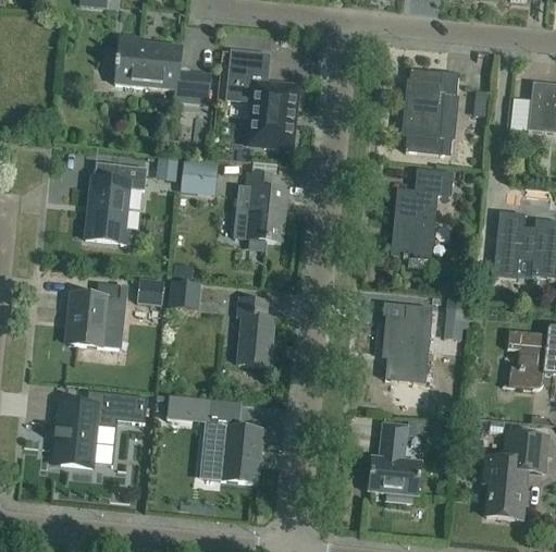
[(140,37),(118,35),(113,82),(173,88),(172,98),(207,101),(210,73),(177,70),(180,46),(140,41),(140,37)]
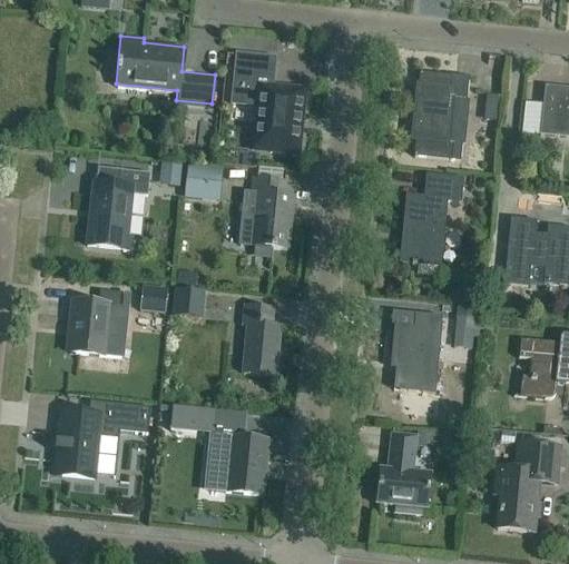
[(236,51),(233,82),(261,85),(254,145),(296,149),(303,88),(272,86),(275,55),(236,51)]
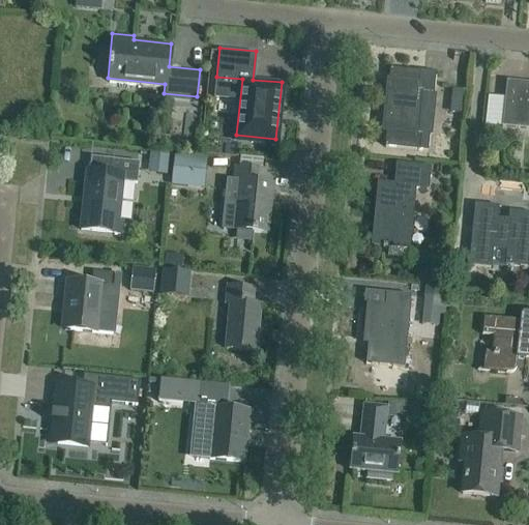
[(384,126),(386,126),(385,143),(429,146),(435,69),(391,64),(390,78),(388,78),(384,126)]
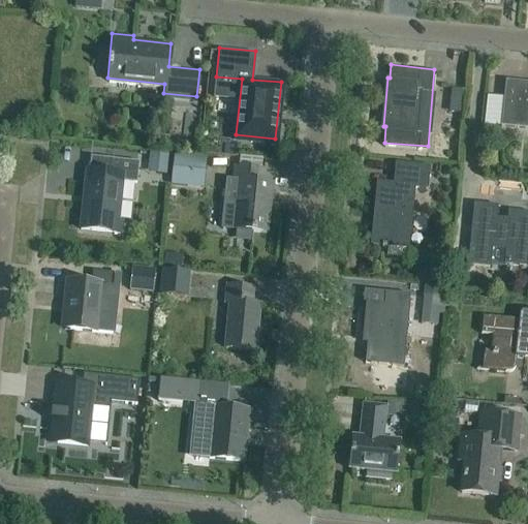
[(505,76),(500,122),(527,125),(527,84),(506,82),(506,76),(505,76)]
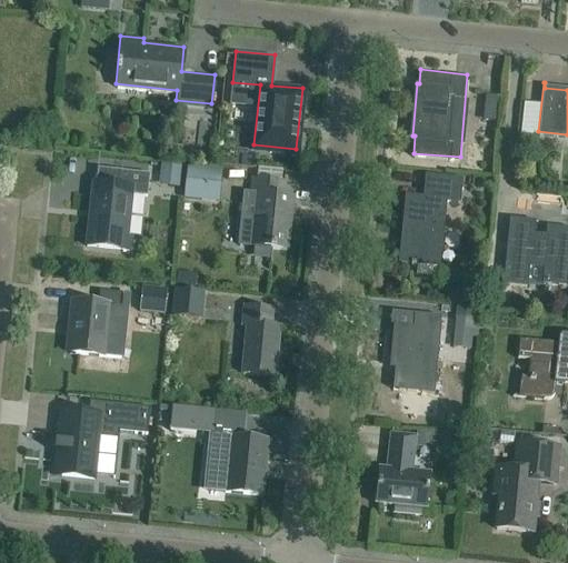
[(485,102),(498,103),(499,92),(486,91),(485,102)]
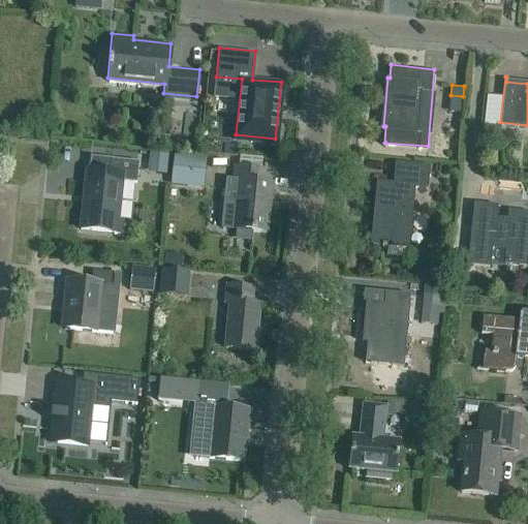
[(150,159),(167,160),(168,150),(151,148),(150,159)]
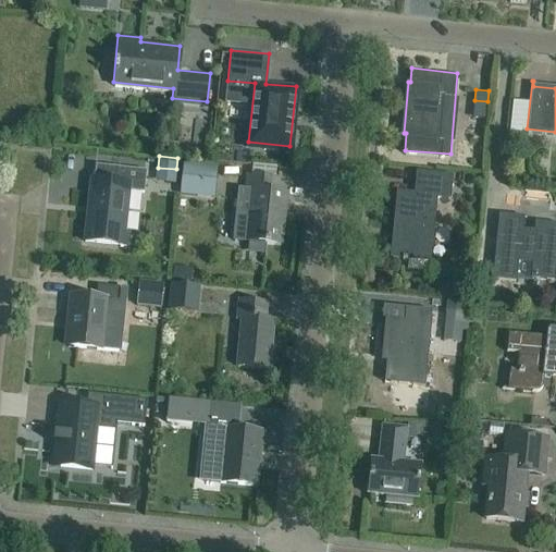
[(184,158),(183,175),(218,179),(219,162),(184,158)]
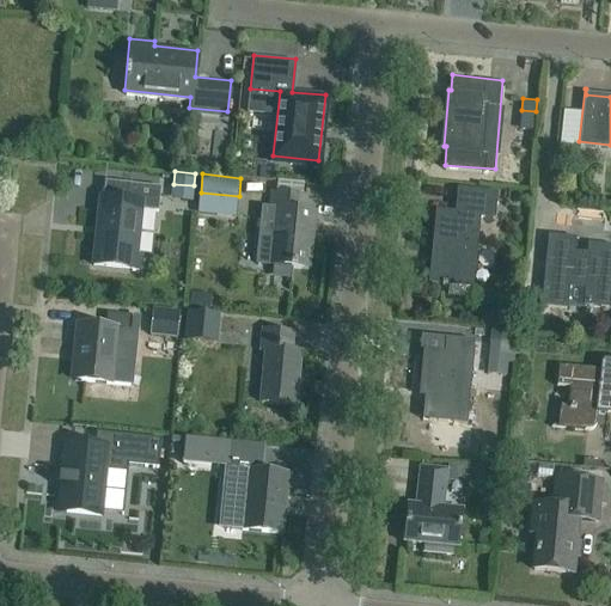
[(98,220),(101,220),(98,250),(96,250),(95,262),(140,265),(141,253),(136,253),(141,206),(159,208),(162,183),(129,181),(128,197),(101,195),(98,220)]
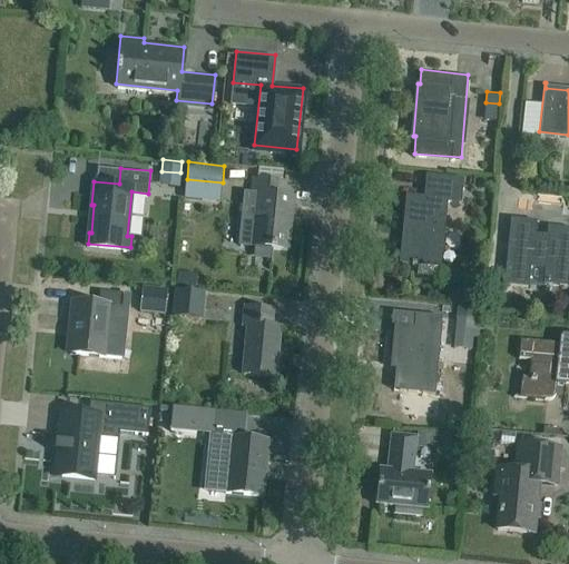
[(400,259),(440,264),(447,197),(460,199),(462,174),(428,170),(424,195),(406,193),(400,259)]
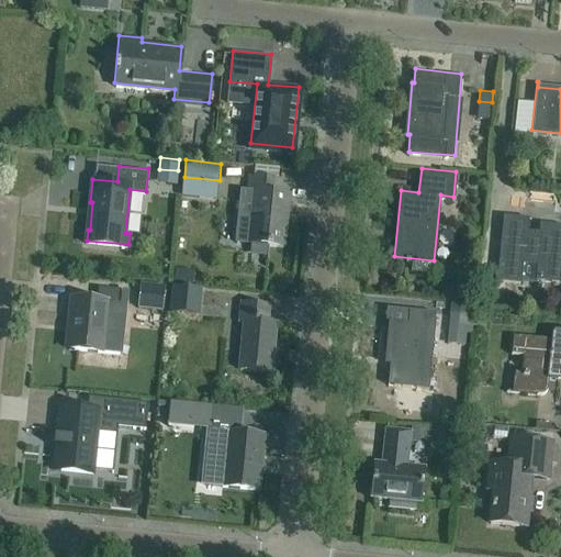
[(250,241),(283,244),(289,191),(279,190),(280,177),(249,174),(248,188),(256,189),(250,241)]
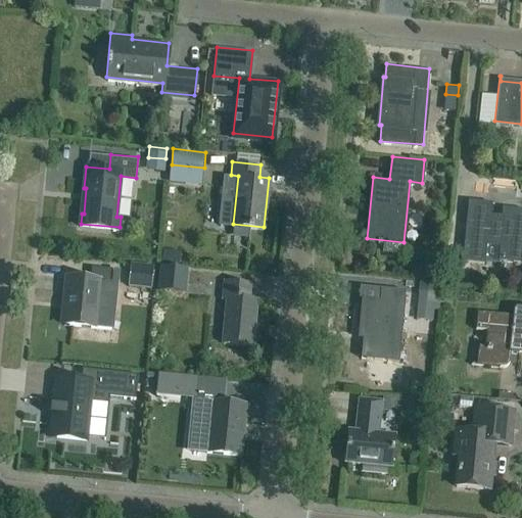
[(488,200),(469,198),(463,257),(484,260),(486,238),(503,239),(501,256),(520,259),(521,243),(521,206),(504,205),(503,215),(486,214),(488,200)]
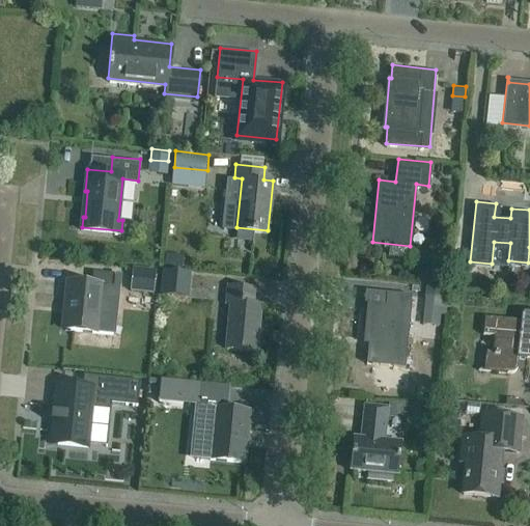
[(183,265),(184,253),(166,250),(164,263),(183,265)]
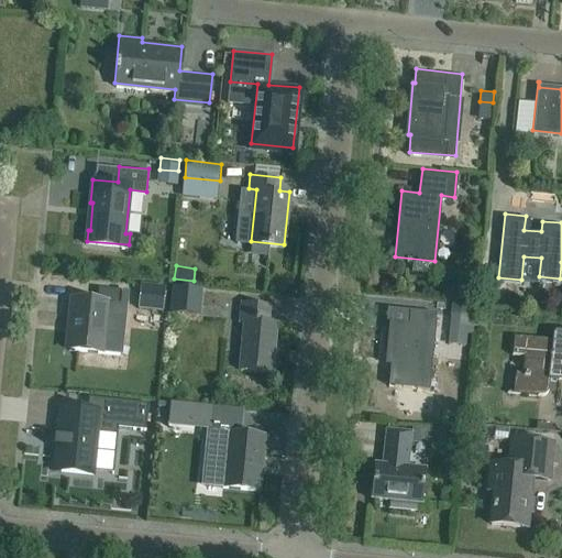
[(139,305),(163,308),(166,283),(141,281),(139,305)]
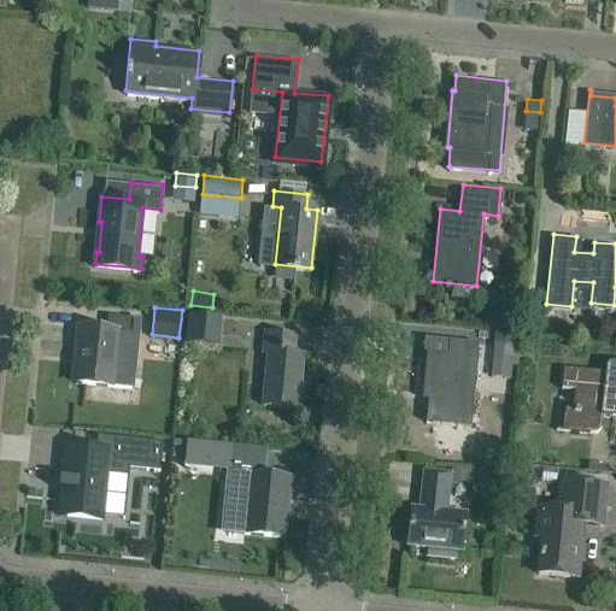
[(222,313),(187,310),(185,338),(218,341),(222,313)]
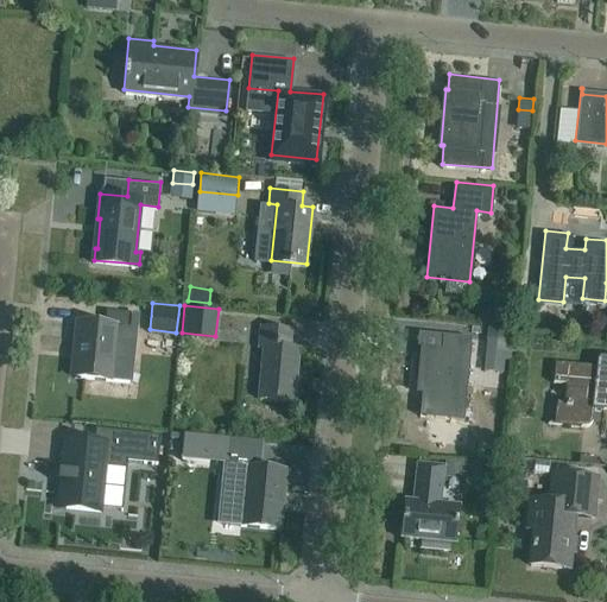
[(106,322),(77,319),(71,374),(92,375),(90,387),(93,391),(103,391),(107,388),(108,378),(112,378),(118,331),(133,333),(136,311),(107,308),(106,322)]
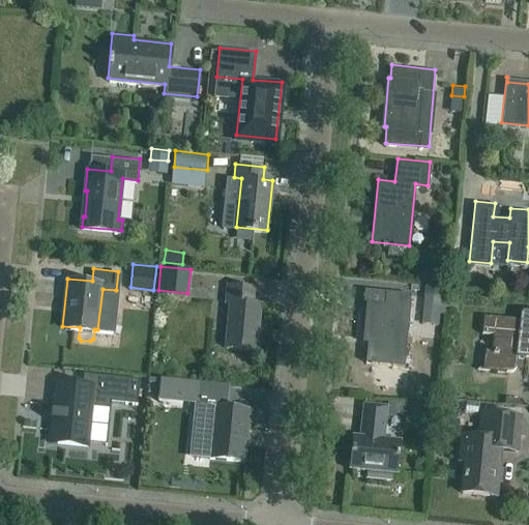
[(200,281),(198,301),(218,303),(216,324),(210,324),(208,341),(214,342),(212,361),(248,365),(254,304),(239,303),(241,285),(200,281)]
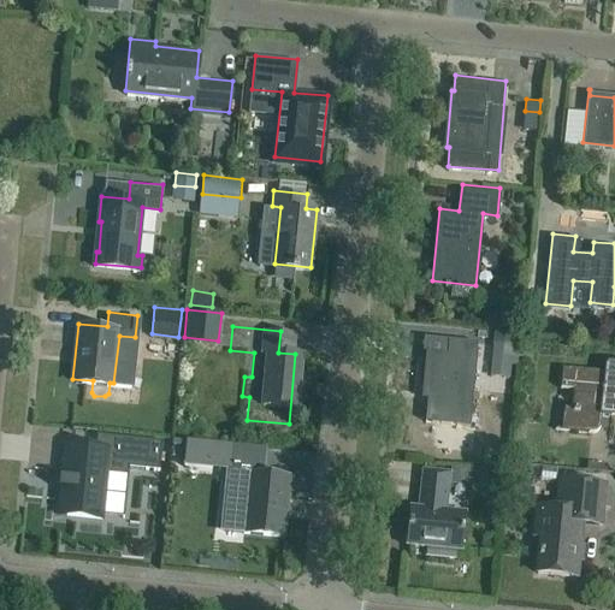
[(426,348),(423,384),(429,384),(427,396),(425,418),(462,421),(467,373),(474,373),(477,354),(478,339),(449,337),(427,335),(426,348)]
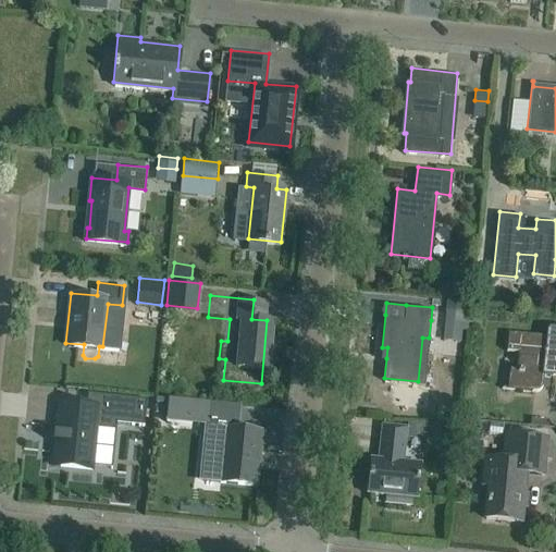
[(447,307),(445,326),(464,328),(471,329),(472,310),(447,307)]
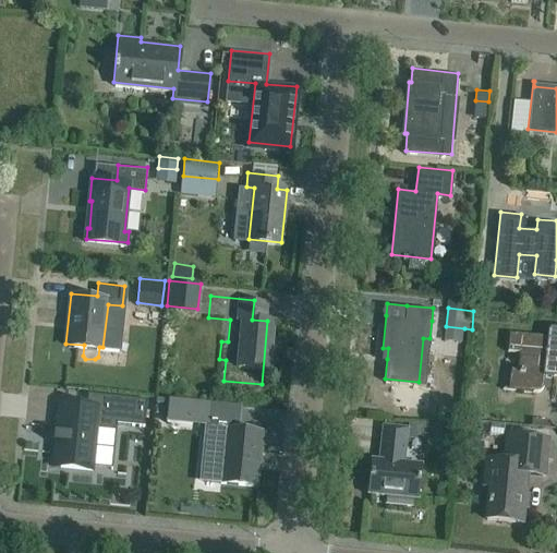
[(537,389),(539,389),(540,389),(542,388),(542,387),(543,386),(544,386),(544,385),(544,383),(545,373),(556,374),(556,325),(553,325),(552,325),(551,326),(549,327),(548,328),(547,335),(510,332),(508,349),(521,350),(519,363),(512,362),(510,387),(537,389)]
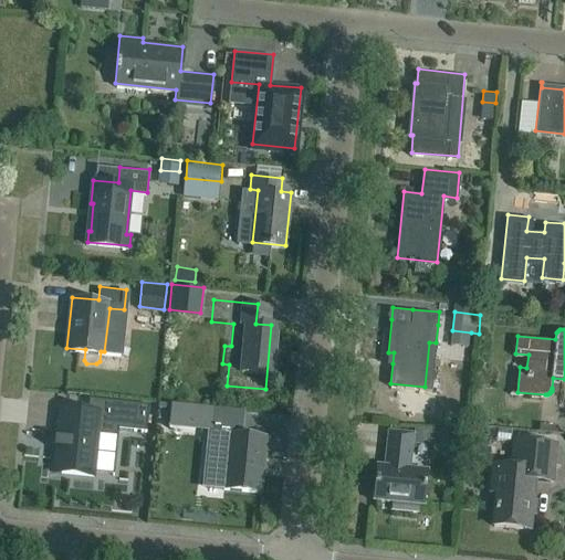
[(56,446),(54,468),(94,473),(94,469),(98,430),(118,432),(119,426),(147,429),(149,402),(91,397),(89,410),(64,407),(60,407),(58,435),(56,446)]
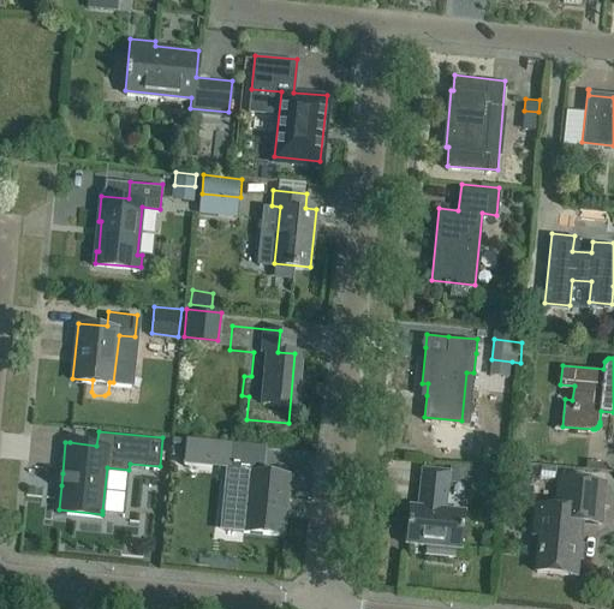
[(227,466),(220,526),(244,529),(284,532),(290,476),(262,472),(263,458),(234,455),(233,467),(227,466)]
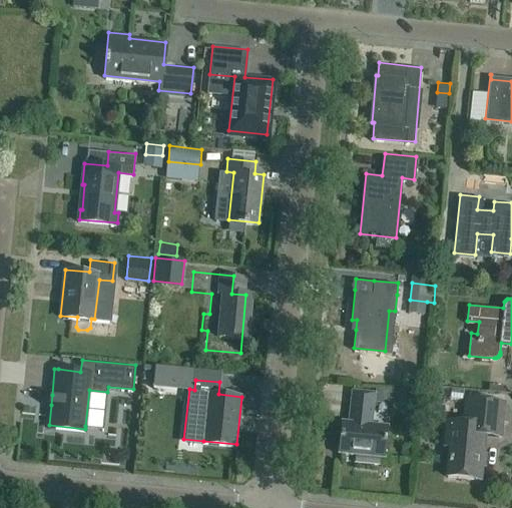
[(339,451),(386,455),(389,425),(372,423),(375,391),(353,388),(350,412),(353,412),(352,421),(342,420),(339,451)]
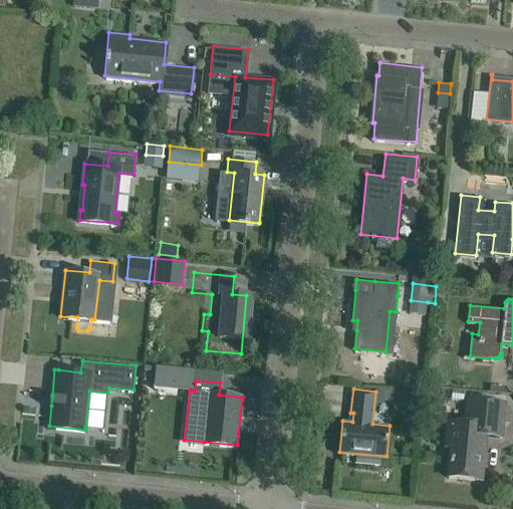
[(466,422),(448,420),(446,443),(452,444),(449,474),(482,478),(486,433),(502,435),(505,402),(468,398),(466,422)]
